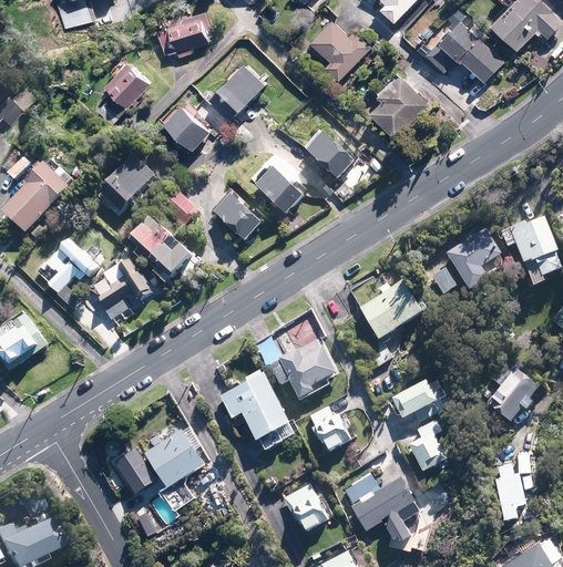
[(395,22),(416,0),(380,0),(386,6),(382,10),(395,22)]
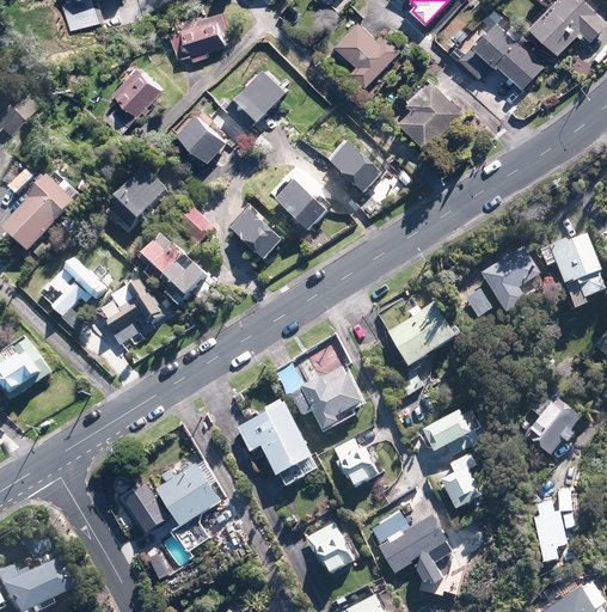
[(606,25),(606,17),(587,0),(556,0),(532,28),(560,53),(578,32),(592,44),(606,25)]
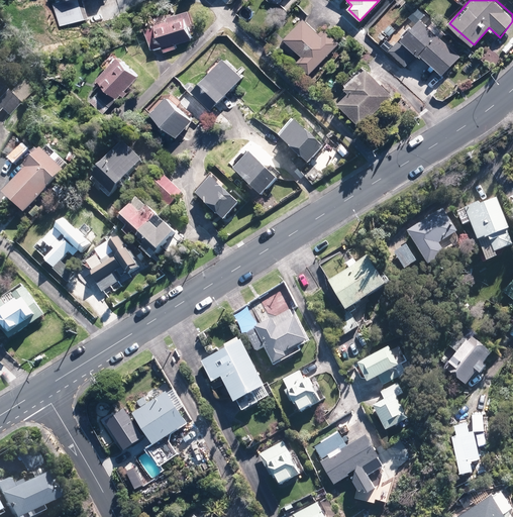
[(174,47),(173,44),(195,38),(189,14),(141,26),(148,52),(161,47),(162,52),(174,47)]
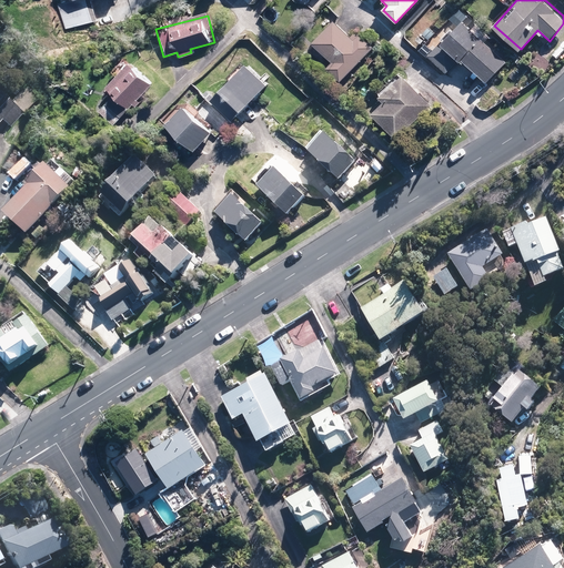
[(339,82),(372,47),(358,33),(354,38),(334,19),(312,42),(332,61),(325,69),(339,82)]
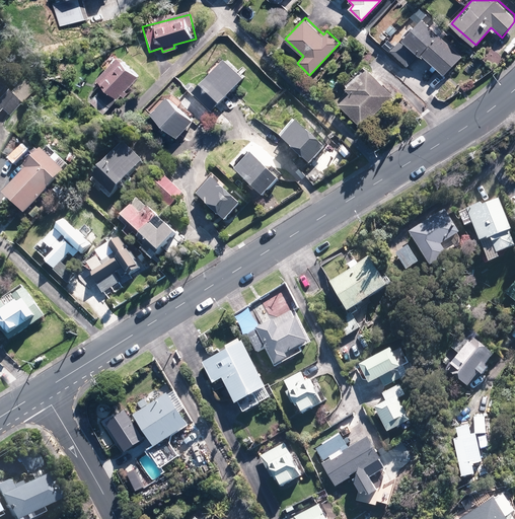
[(460,56),(422,17),(389,49),(408,67),(420,54),(441,75),(460,56)]
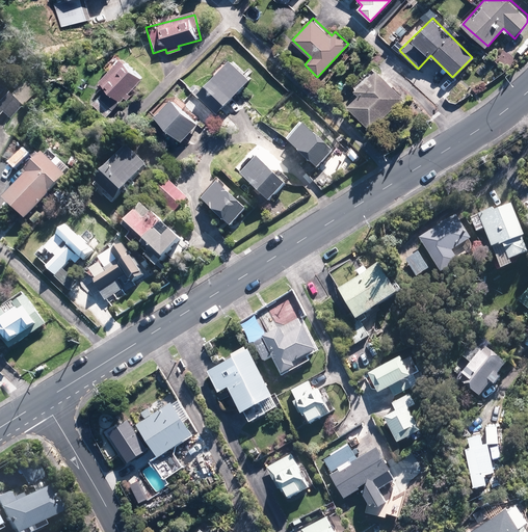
[(254,77),(233,57),(199,92),(219,112),(254,77)]
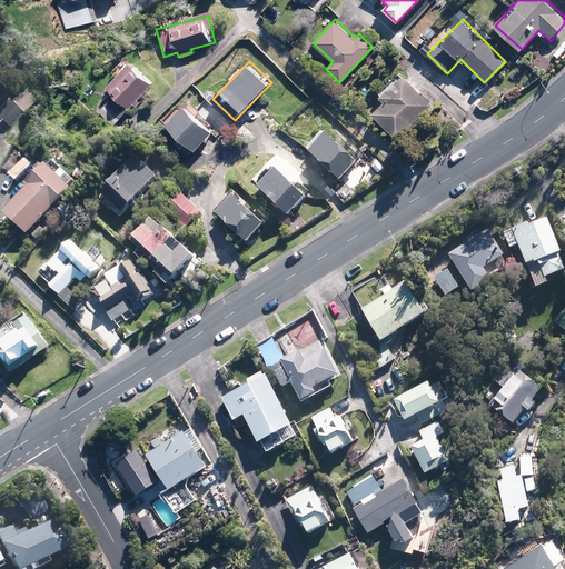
[(111,127),(151,83),(129,62),(105,88),(112,96),(97,113),(111,127)]
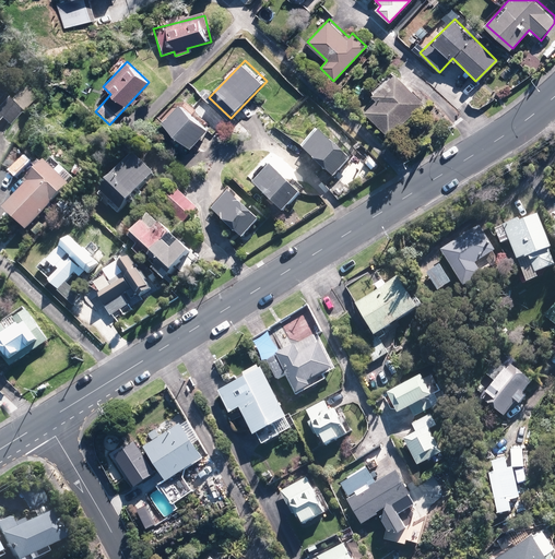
[(425,102),(397,71),(373,93),(380,100),(367,111),(388,135),(425,102)]
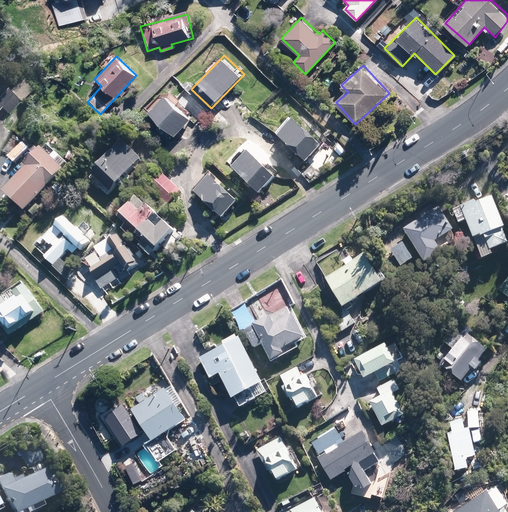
[(6,89),(0,83),(0,107),(6,113),(31,87),(12,69),(3,79),(9,86),(6,89)]
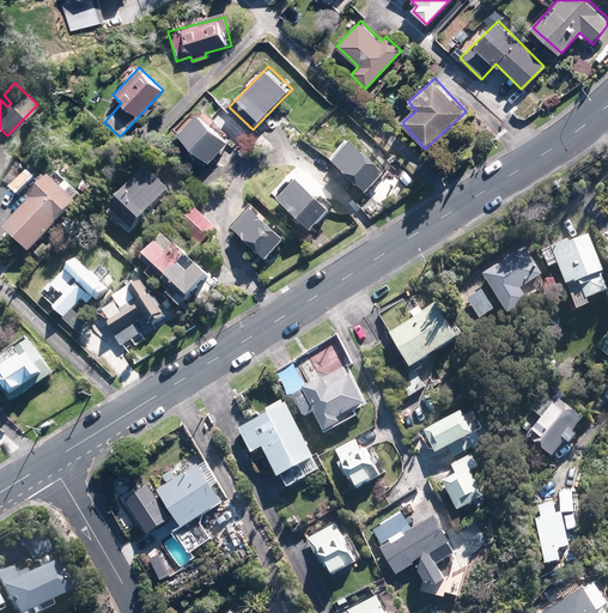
[(194,107),(175,128),(210,159),(229,138),(194,107)]
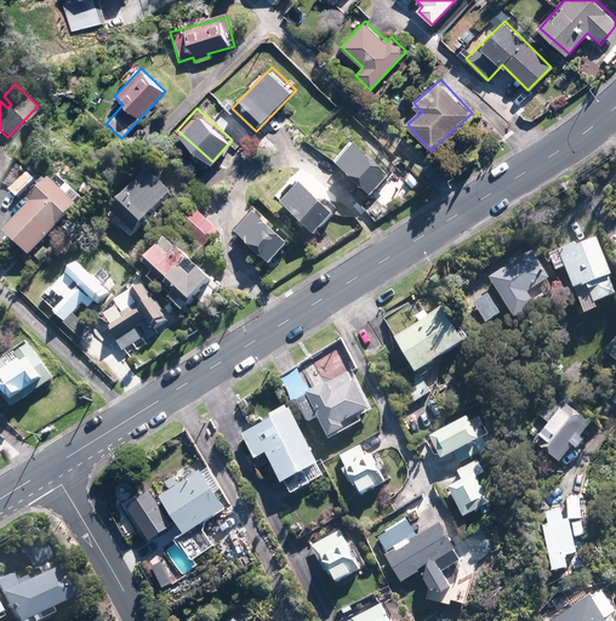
[(392,177),(354,141),(334,163),(370,199),(392,177)]
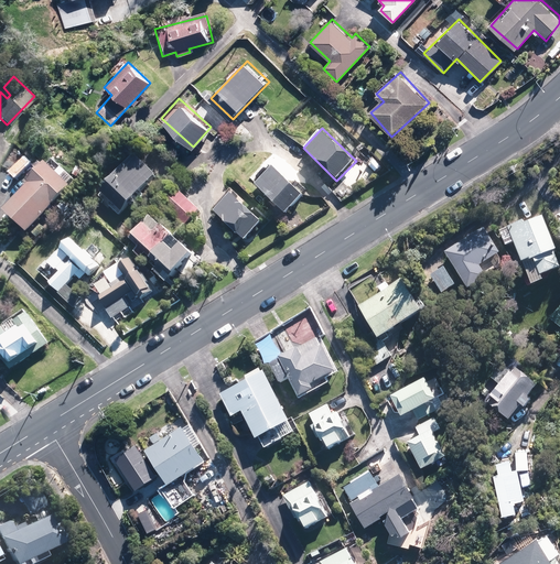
[(160,175),(139,153),(99,192),(121,213),(160,175)]
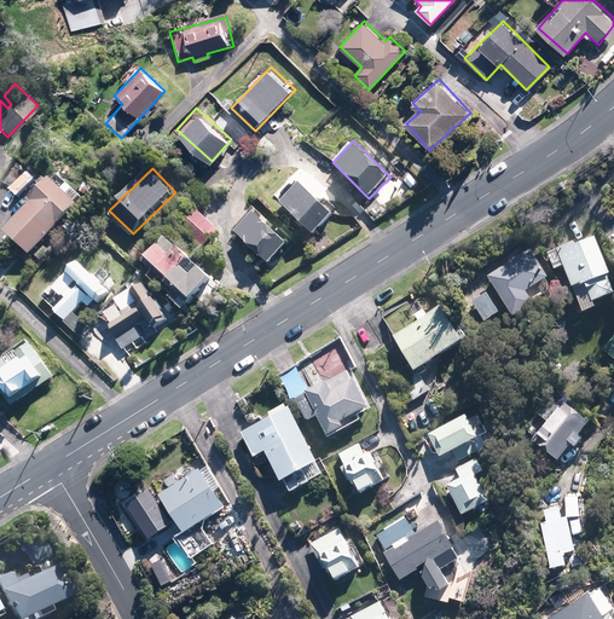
[(85,198),(57,173),(4,229),(30,255),(85,198)]
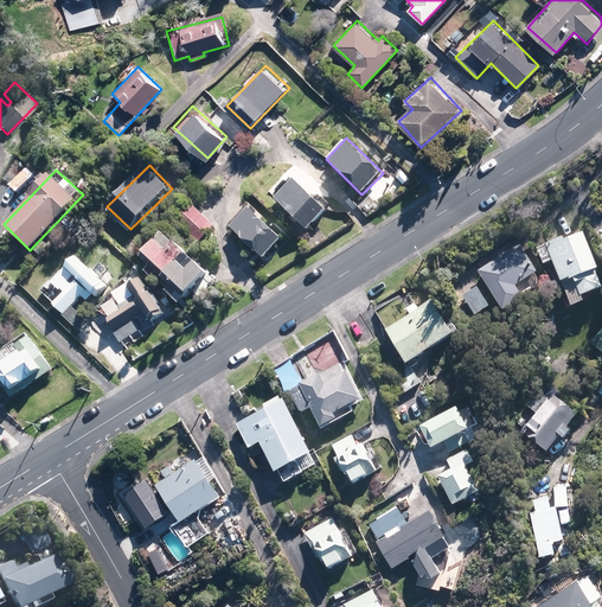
[(326,210),(295,177),(274,198),(305,230),(326,210)]
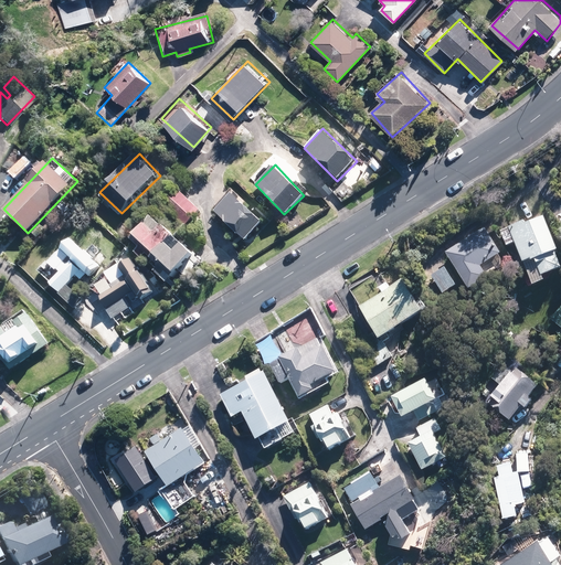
[(181,225),(198,210),(175,188),(159,203),(181,225)]
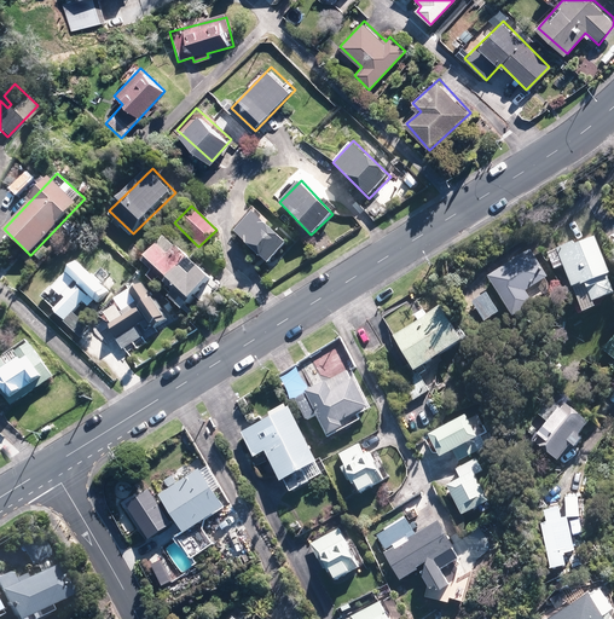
[(288,242),(252,207),(230,230),(266,265),(288,242)]
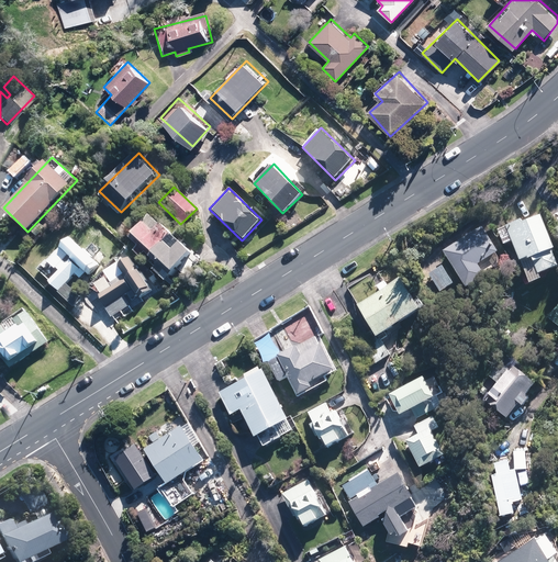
[(192,253),(151,214),(129,238),(138,247),(135,251),(167,281),(176,270),(183,278),(196,265),(189,257),(192,253)]
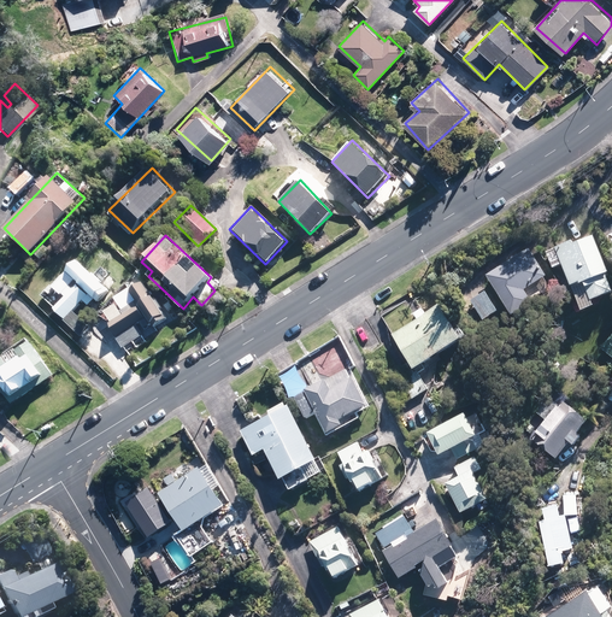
[(611,289),(590,235),(571,242),(570,240),(542,251),(548,268),(559,263),(578,312),(595,306),(592,298),(611,289)]
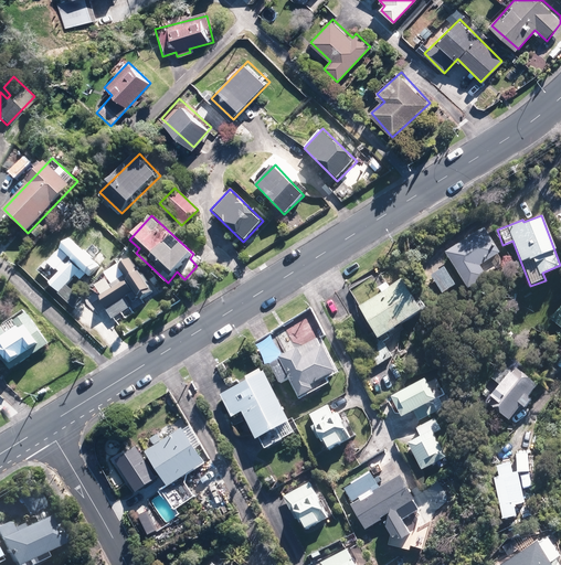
[(469,233),(443,251),(468,288),(487,276),(479,265),(499,252),(488,235),(476,244),(469,233)]
